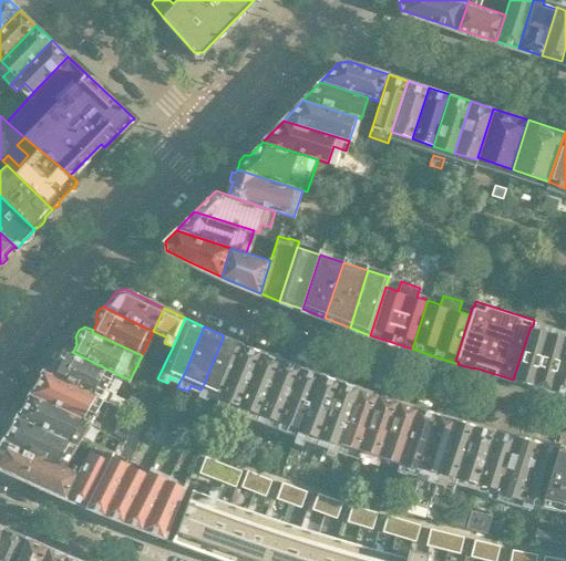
[(531,326),(513,380),(534,384),(549,331),(533,326),(531,326)]
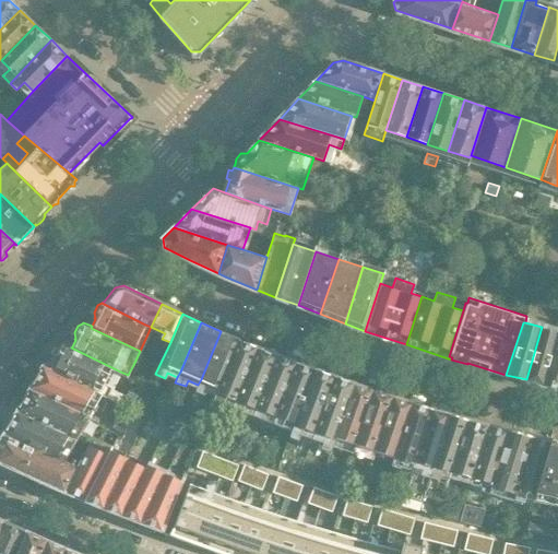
[(542,327),(526,379),(544,384),(557,330),(542,327)]
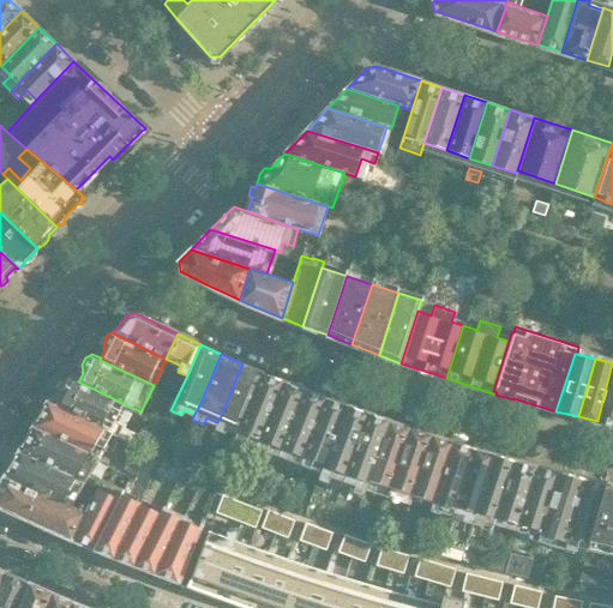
[(612,362),(598,421),(612,425),(612,362)]
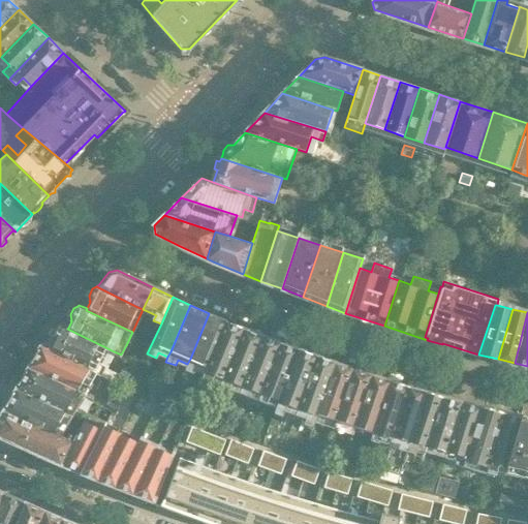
[(190,359),(187,364),(185,369),(194,372),(205,376),(208,366),(225,319),(209,313),(190,359)]
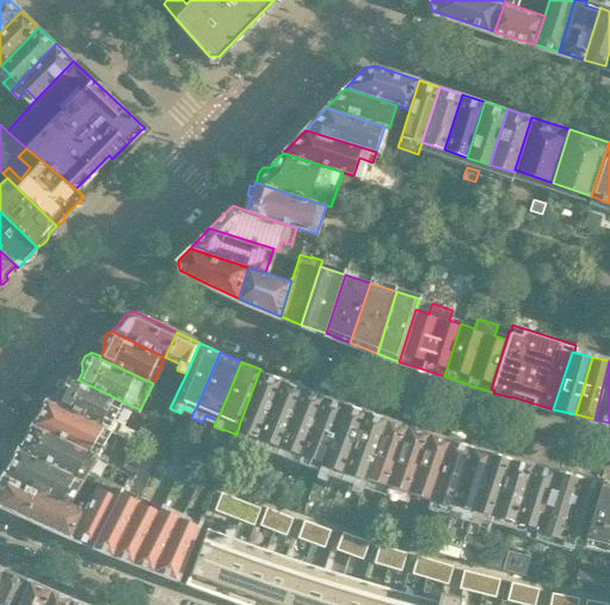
[(260,369),(240,423),(236,434),(235,437),(245,440),(257,445),(259,437),(283,378),(260,369)]
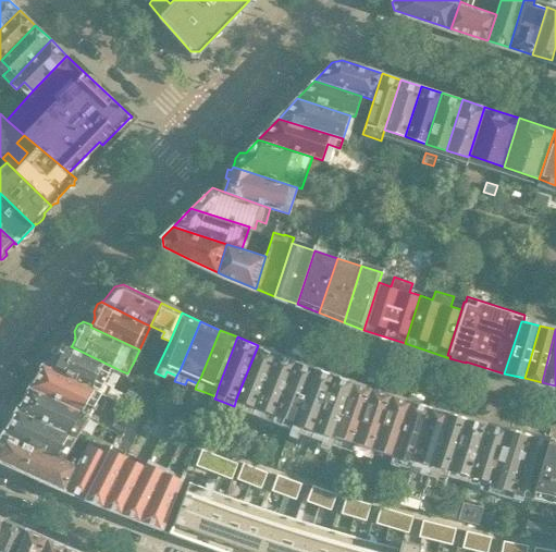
[(120,370),(111,366),(71,346),(72,345),(63,342),(62,342),(58,345),(54,352),(56,357),(54,358),(56,358),(52,366),(51,367),(97,390),(103,393),(108,394),(113,383),(120,370)]
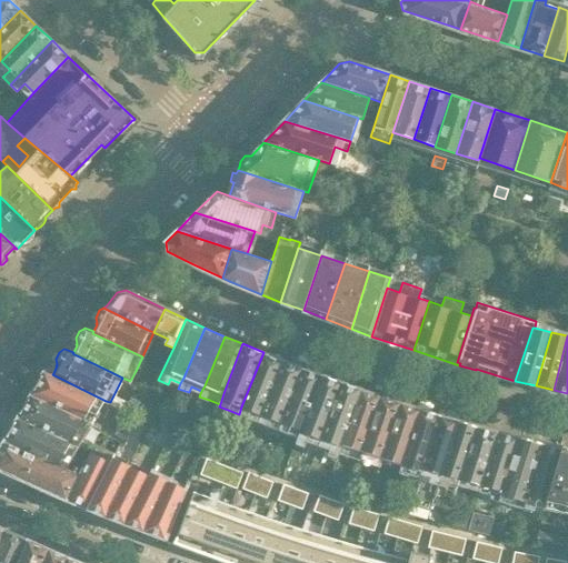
[(263,352),(241,406),(239,414),(249,418),(258,422),(261,414),(282,359),(275,357),(263,352)]
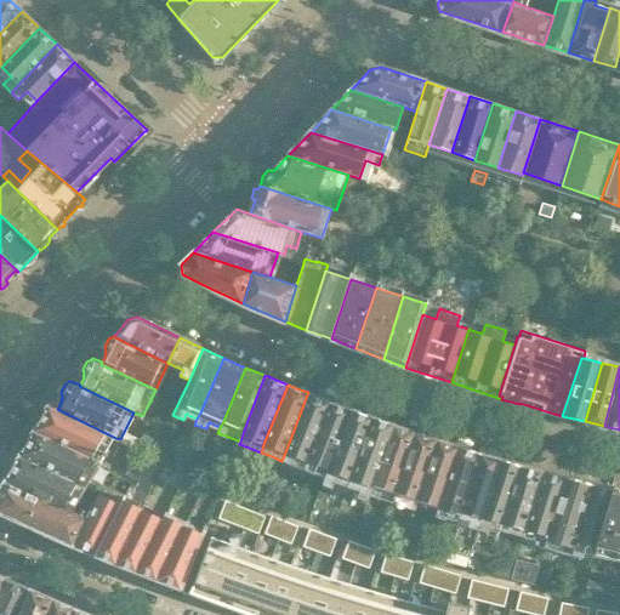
[(329,400),(308,392),(285,453),(282,461),(303,468),(306,461),(329,400)]
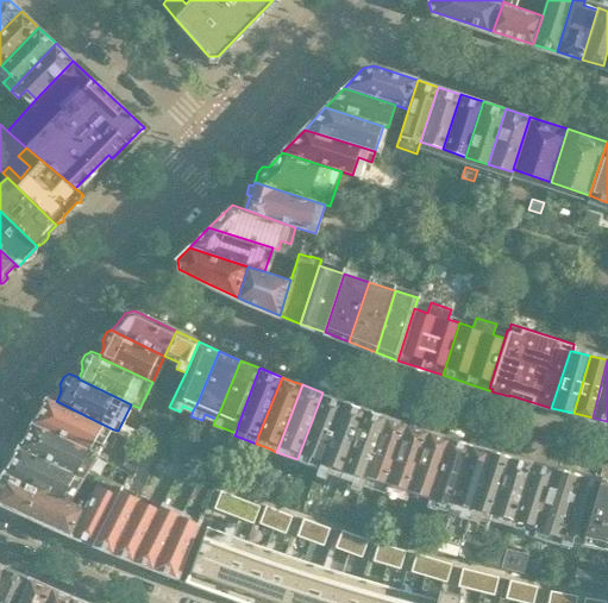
[(323,393),(300,452),(298,459),(311,465),(319,468),(344,401),(323,393)]
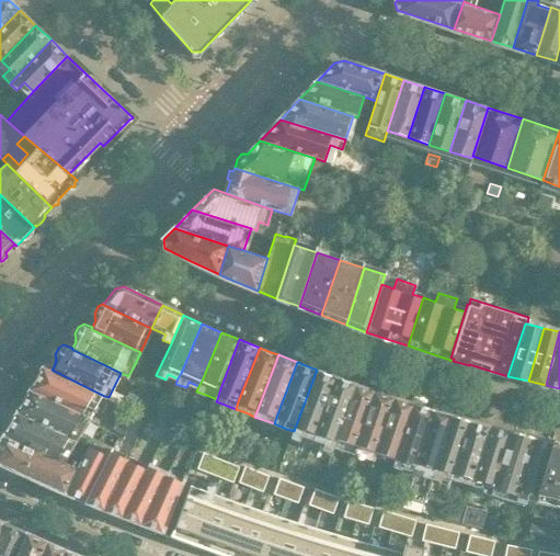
[(52,370),(53,369),(44,364),(31,387),(86,413),(92,417),(98,407),(104,396),(98,393),(52,370)]
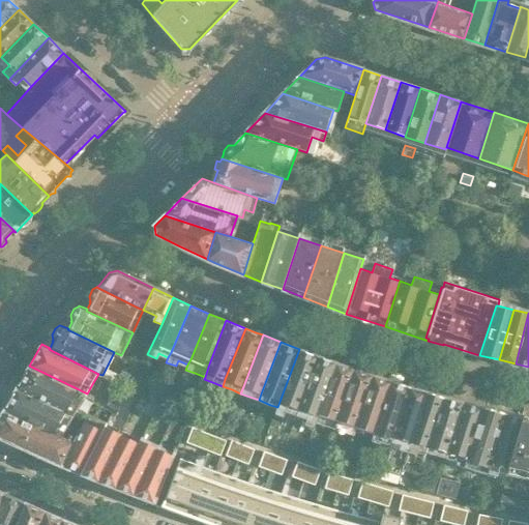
[(296,416),(318,355),(299,349),(277,407),(275,413),(285,416),(286,413),(296,416)]
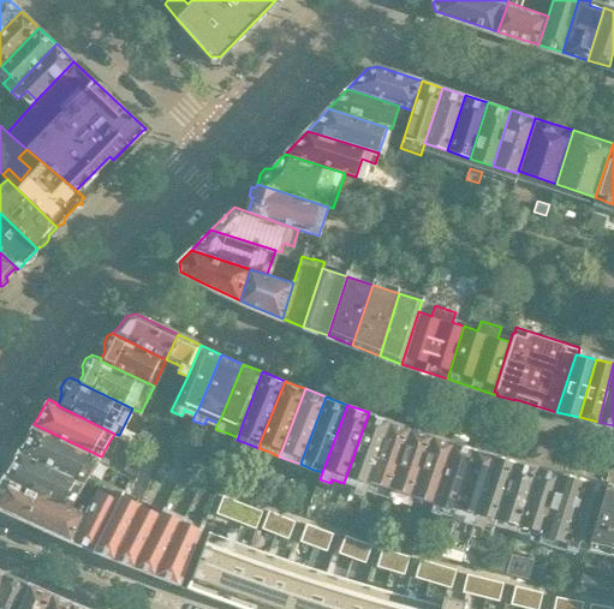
[(362,497),(364,490),(388,419),(369,412),(344,483),(341,490),(362,497)]
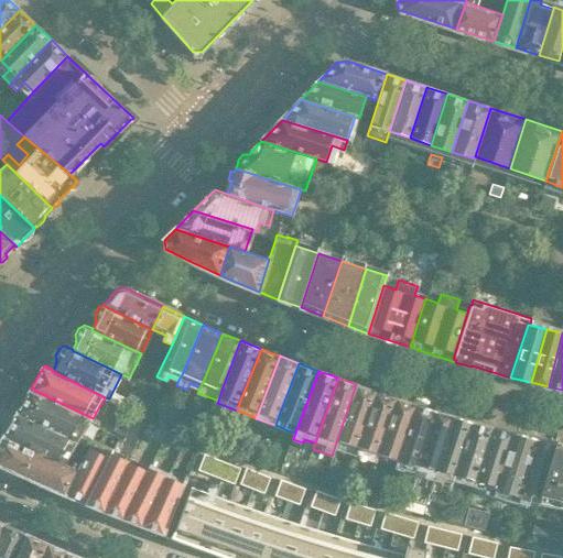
[(356,384),(334,449),(355,456),(357,449),(377,392),(356,384)]
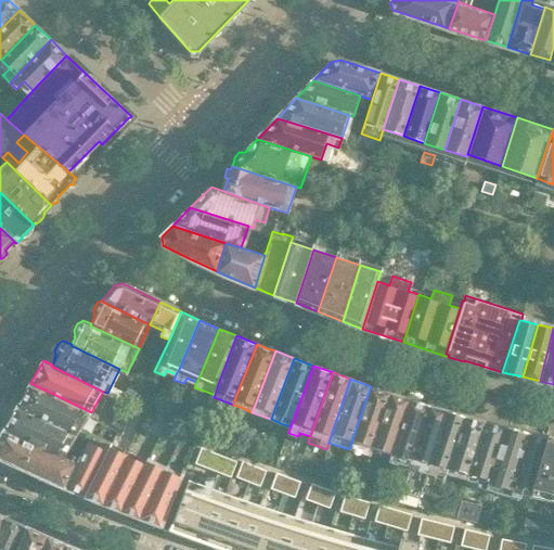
[(85,409),(30,383),(16,407),(73,432),(79,434),(91,412),(85,409)]
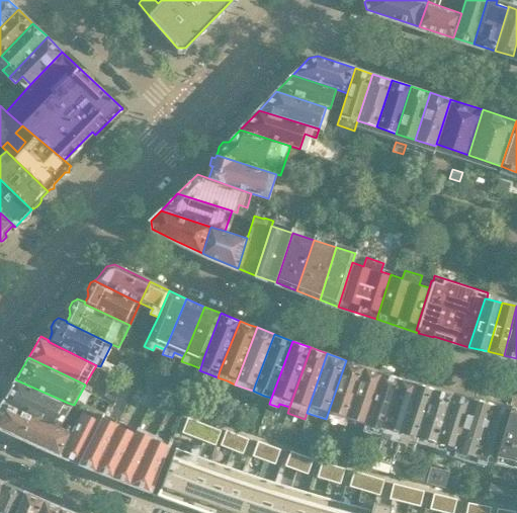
[(363,365),(346,360),(328,413),(326,419),(335,421),(337,415),(346,418),(363,365)]
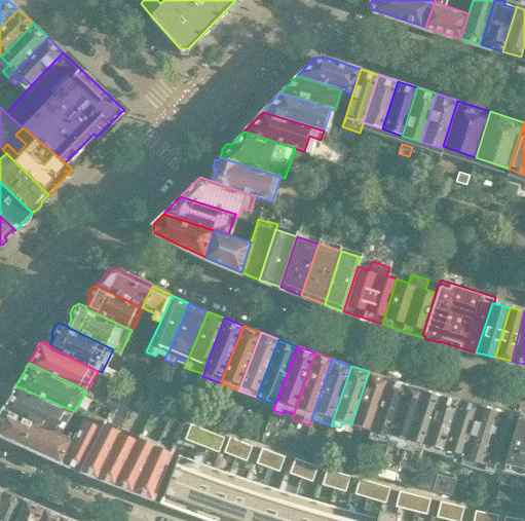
[(388,377),(369,371),(351,424),(349,431),(360,434),(362,429),(370,431),(388,377)]
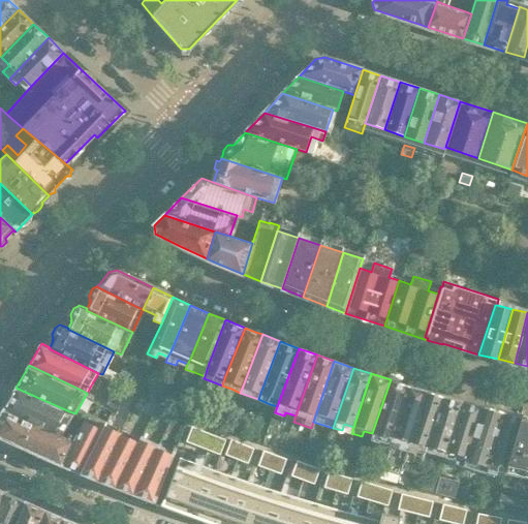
[(409,386),(391,379),(372,433),(371,439),(379,442),(381,436),(391,439),(409,386)]
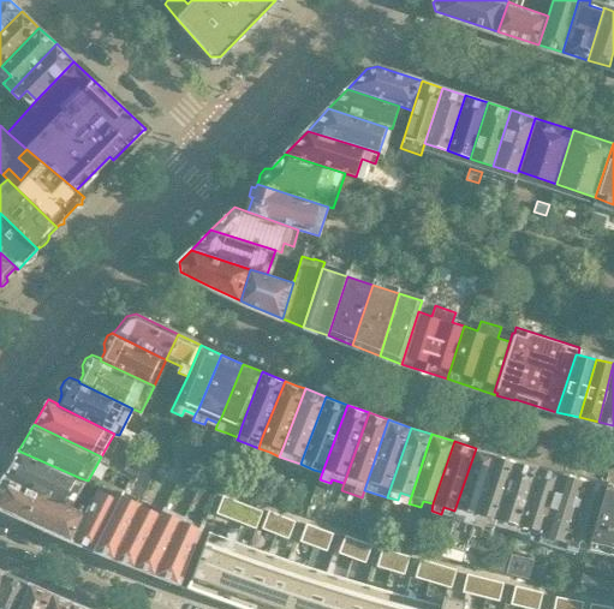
[(460,556),(495,454),(476,448),(454,511),(441,550),(460,556)]
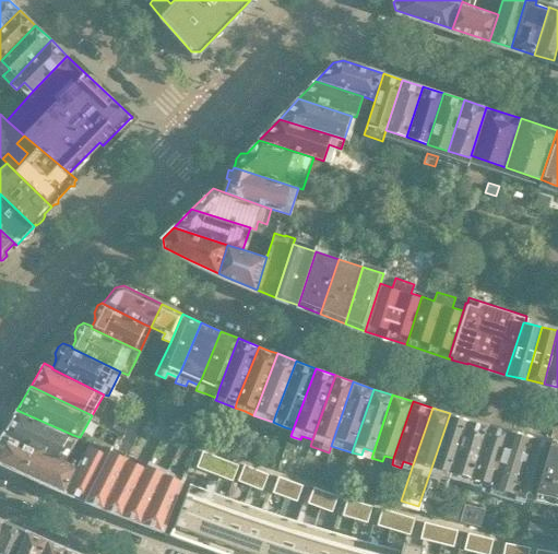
[(73,435),(16,410),(4,431),(68,458),(80,437),(73,435)]
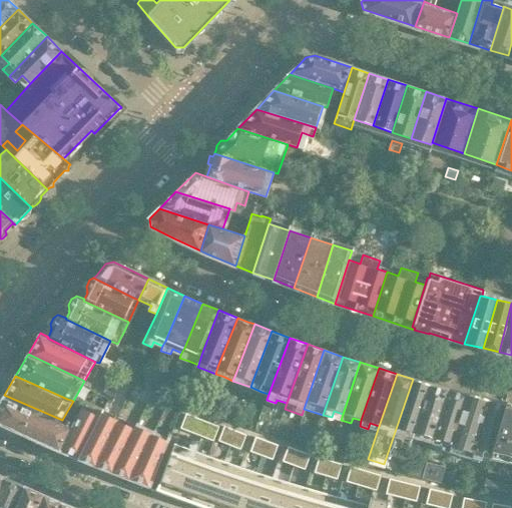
[(104,389),(115,394),(121,381),(110,376),(104,389)]
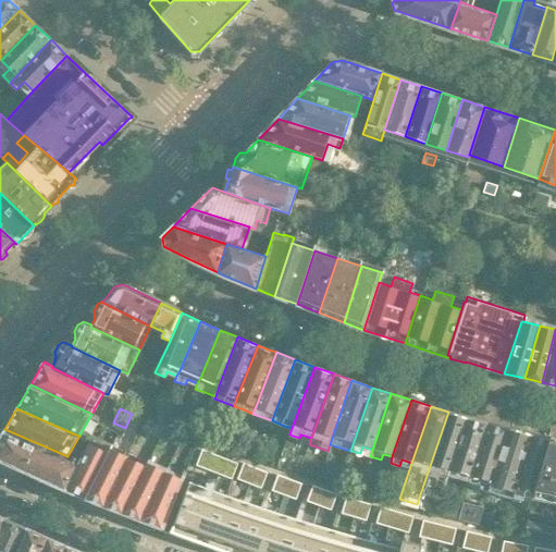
[(449,468),(466,417),(448,412),(417,504),(435,510),(449,468)]
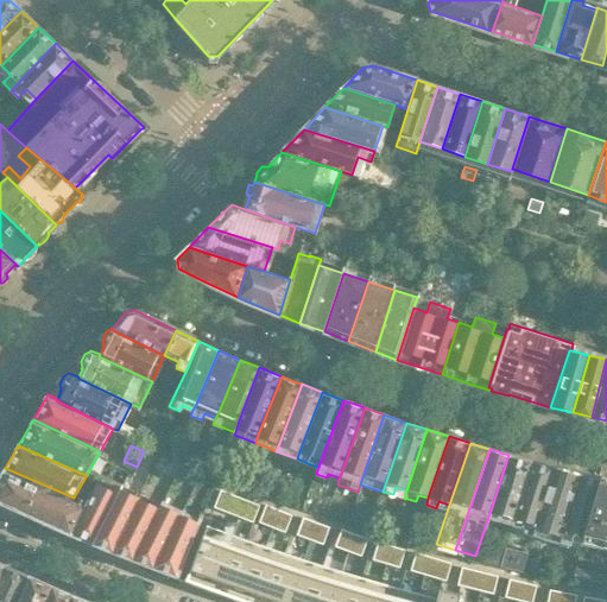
[(531,460),(509,455),(491,511),(513,518),(531,460)]
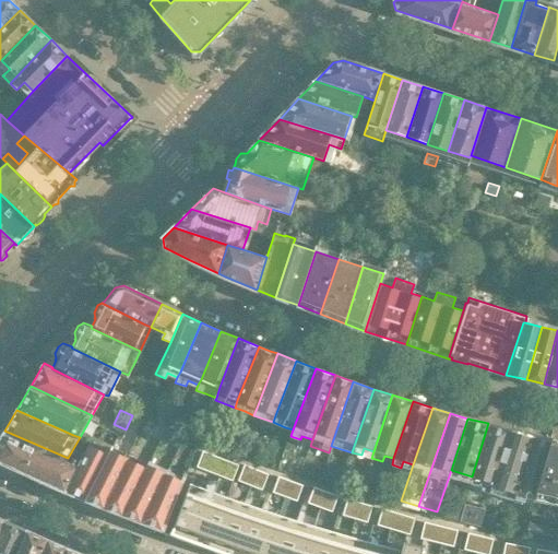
[(508,428),(488,423),(472,476),(469,487),(488,494),(490,487),(508,428)]
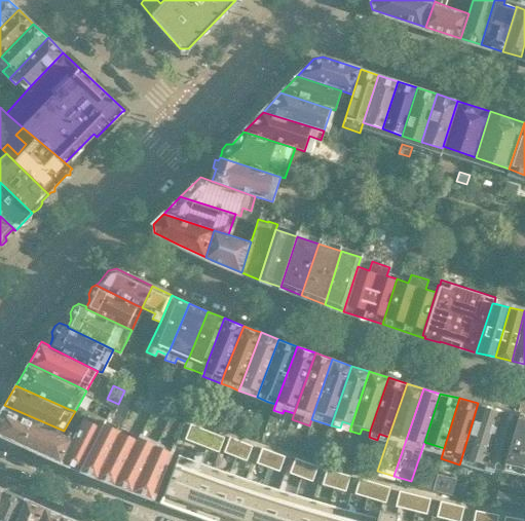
[(501,409),(478,403),(461,458),(485,464),(501,409)]
